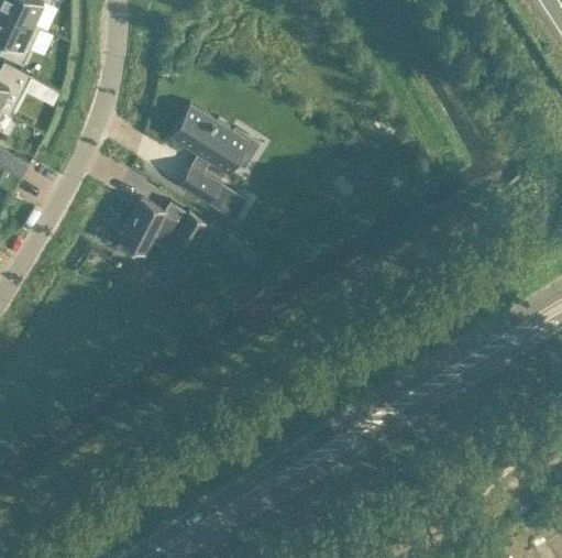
[(0,0),(0,9),(41,29),(42,28),(34,24),(44,2),(52,7),(54,0),(0,0)]
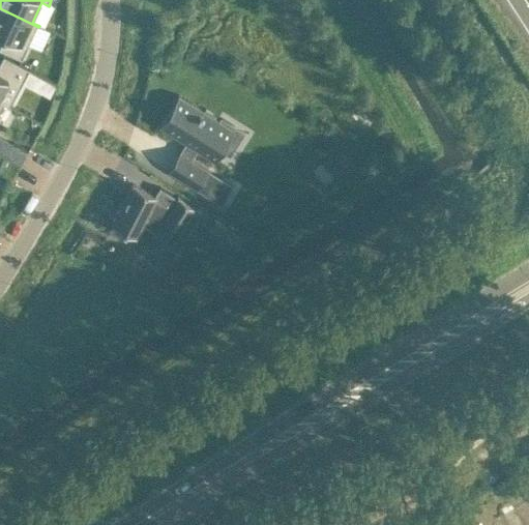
[(0,8),(0,36),(6,39),(0,51),(0,52),(23,62),(38,27),(0,8)]
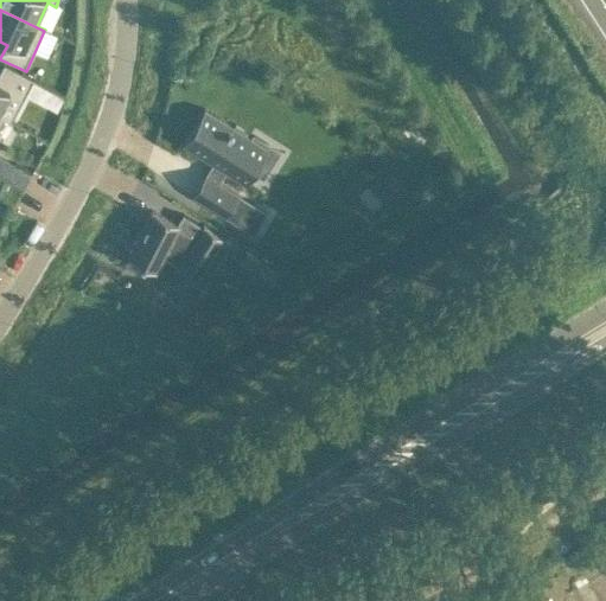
[(0,120),(5,123),(6,122),(0,119),(0,112),(10,95),(24,102),(34,83),(6,68),(0,77),(0,120)]
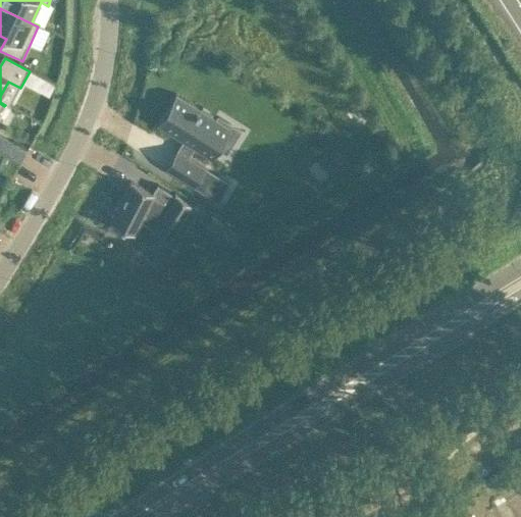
[(166,172),(195,190),(206,171),(189,160),(195,151),(212,162),(219,151),(218,151),(230,132),(217,123),(218,122),(213,119),(214,117),(203,111),(202,112),(177,97),(157,127),(185,145),(178,154),(177,153),(166,172)]
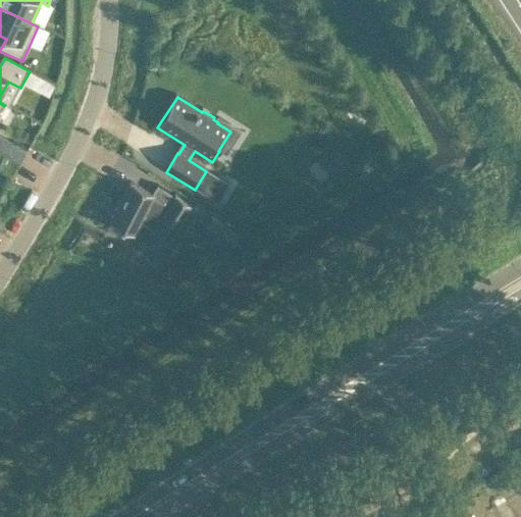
[(142,222),(156,231),(160,224),(175,235),(193,208),(176,197),(175,198),(158,188),(153,196),(132,185),(110,225),(122,231),(121,233),(131,238),(132,236),(135,238),(142,222)]
